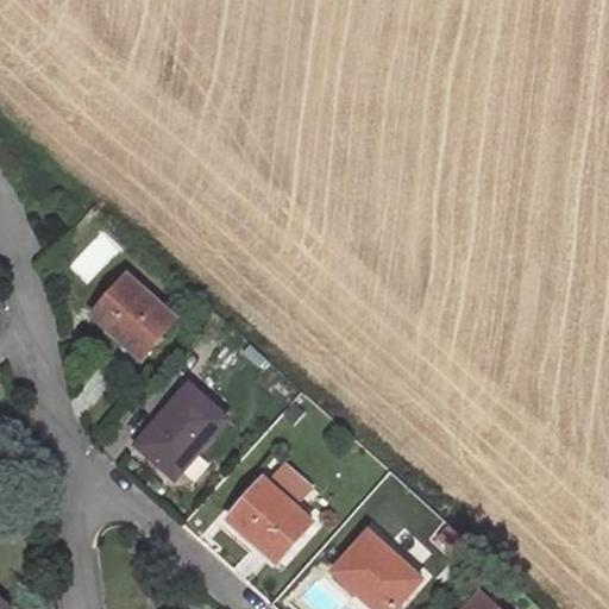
[(173,313),(124,269),(88,308),(136,353),(173,313)]
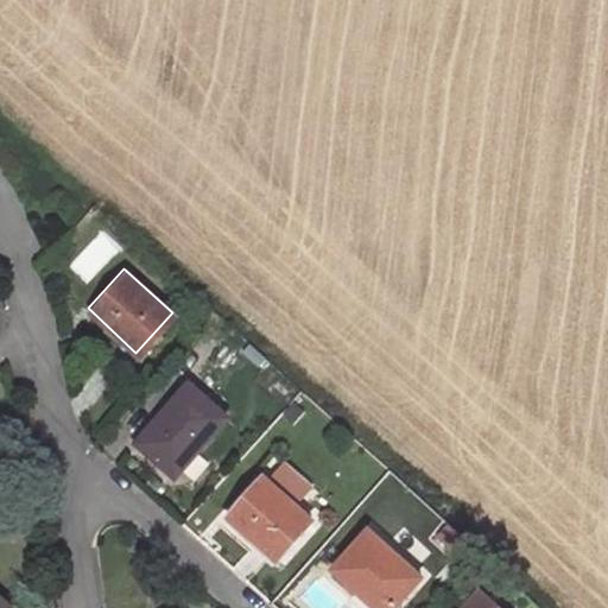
[(222,416),(184,382),(131,442),(169,476),(222,416)]
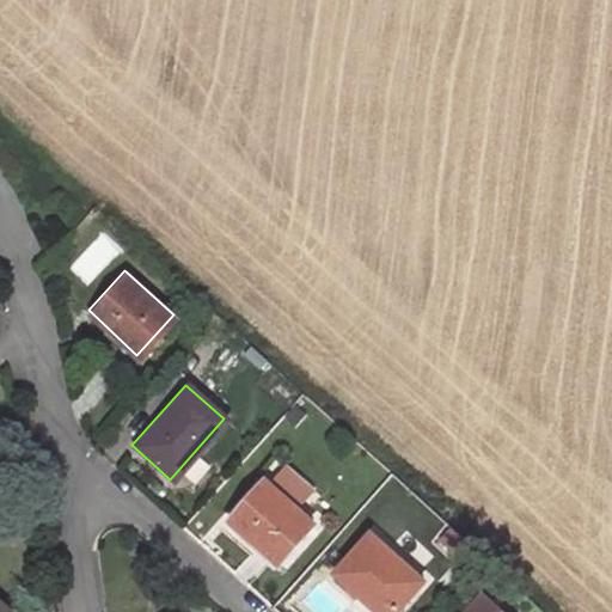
[(313,520),(264,475),(227,514),(277,558),(313,520)]
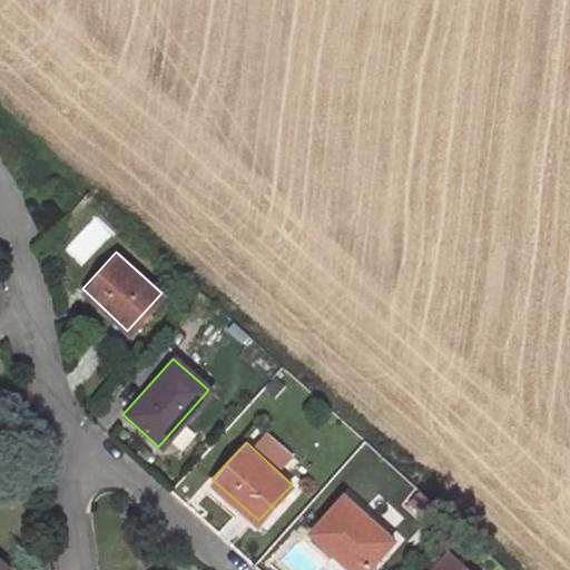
[(362,569),(392,538),(343,493),(308,531),(350,569),(362,569)]
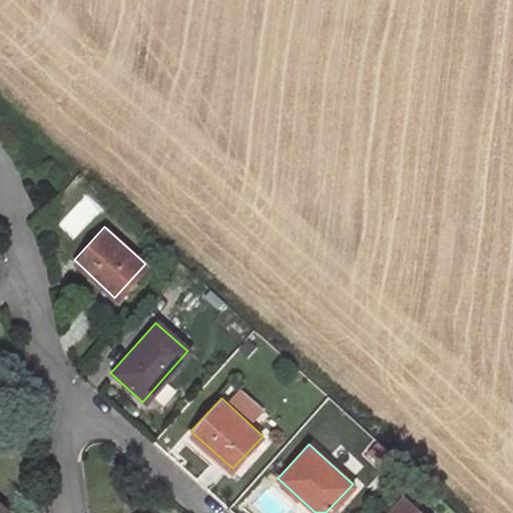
[(420,512),(403,497),(387,512),(420,512)]
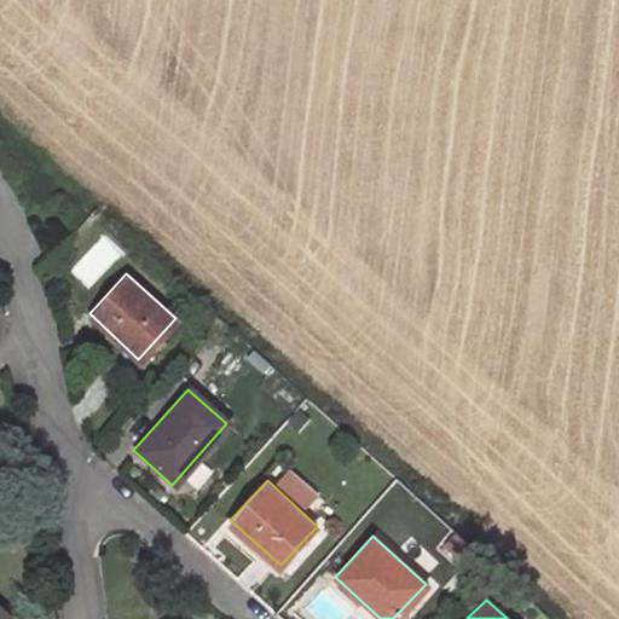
[(0,618),(13,618),(0,607),(0,618)]
